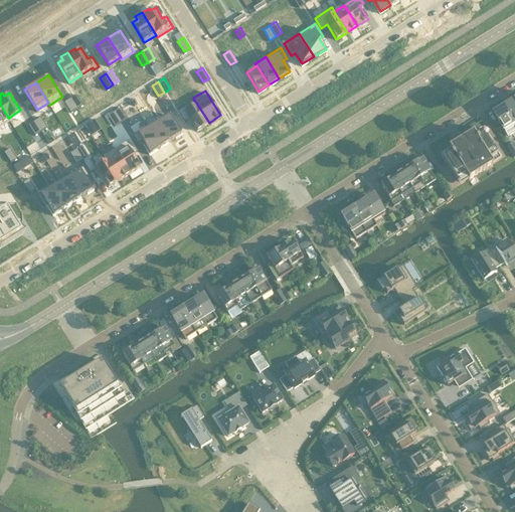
[(75,93),(69,97),(76,107),(82,103),(79,98),(75,93)]
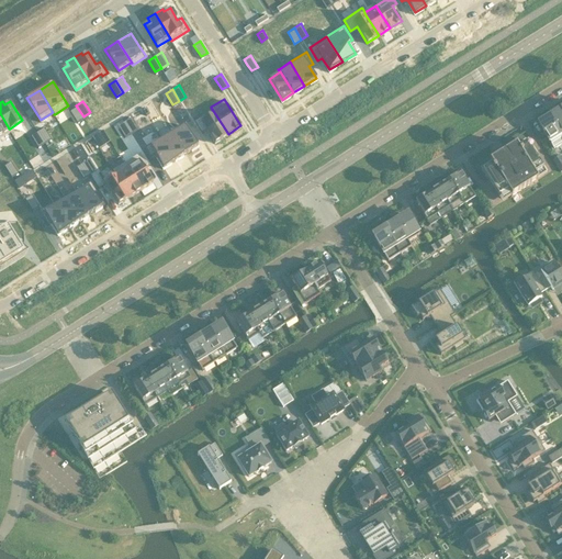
[(76,105),(70,109),(74,115),(77,121),(83,116),(76,105)]
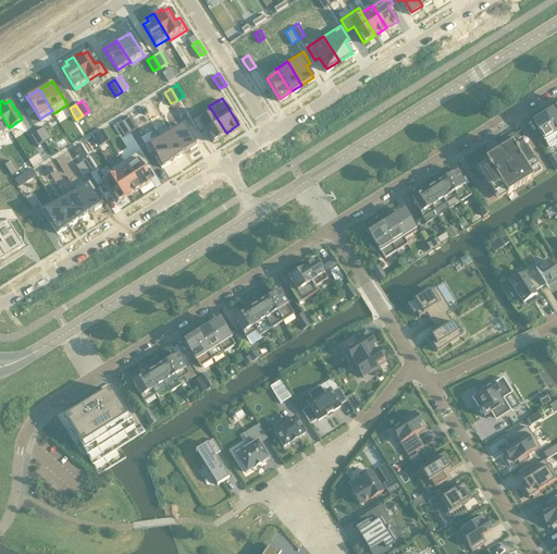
[(556,107),(556,106),(545,113),(556,132),(556,107)]
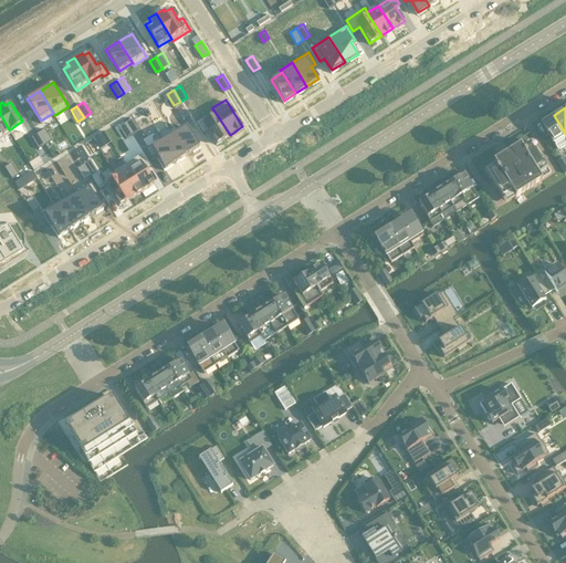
[(213,111),(197,121),(202,131),(207,128),(217,143),(230,135),(213,110),(213,111)]
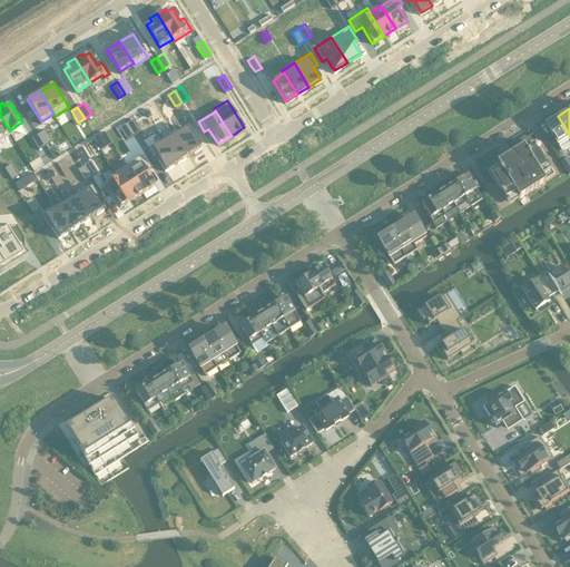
[(0,138),(11,133),(10,130),(9,130),(0,115),(0,138)]
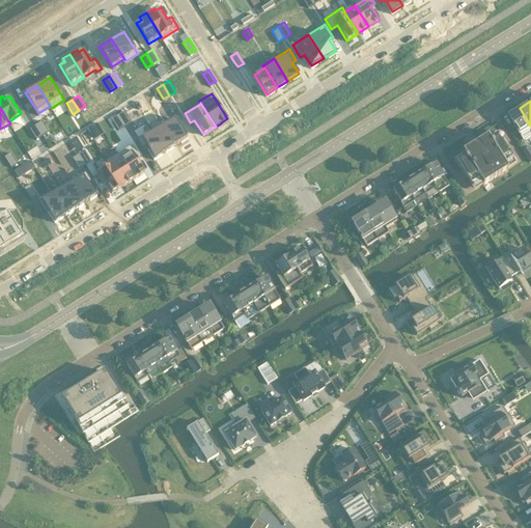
[(530,133),(530,126),(520,108),(508,115),(512,120),(511,120),(523,138),(530,133)]
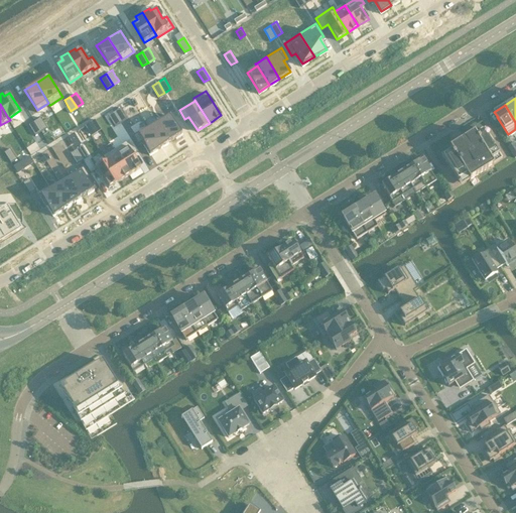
[(120,106),(114,110),(121,120),(127,117),(120,106)]
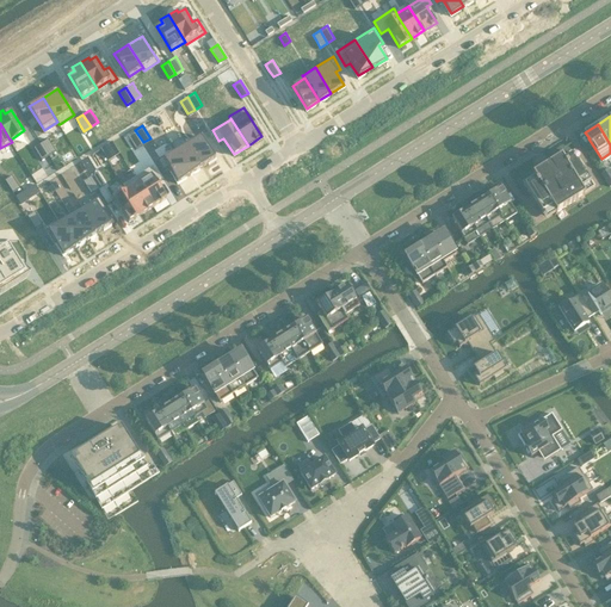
[(135,130),(128,134),(131,141),(136,147),(143,142),(135,130)]
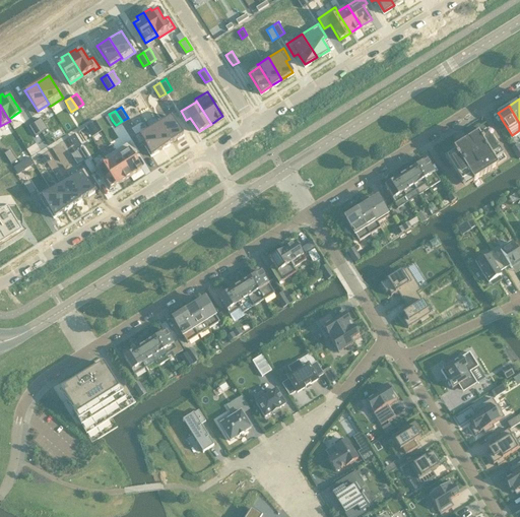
[(171,115),(159,121),(172,140),(183,134),(171,115)]
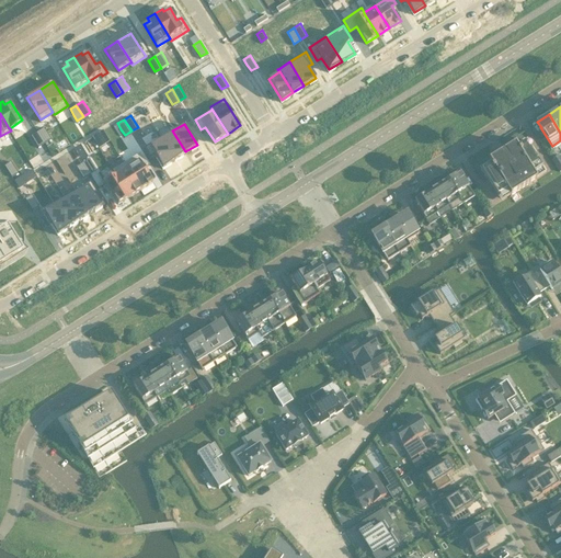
[(44,125),(37,129),(45,141),(52,137),(44,125)]
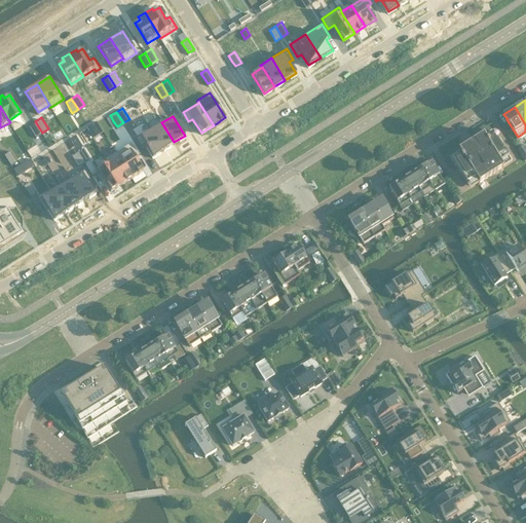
[(35,121),(29,125),(32,131),(36,136),(42,133),(35,121)]
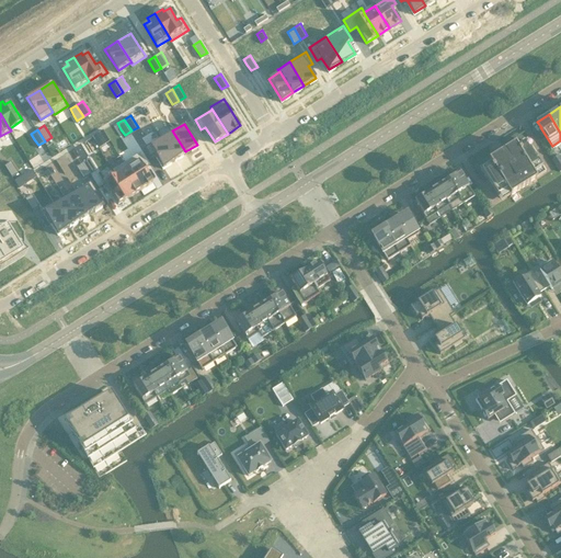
[(162,137),(161,138),(174,159),(185,151),(172,131),(162,137)]
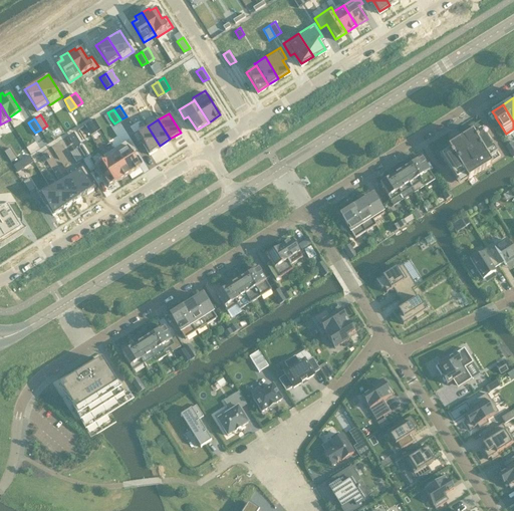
[(91,122),(86,126),(90,134),(95,131),(91,122)]
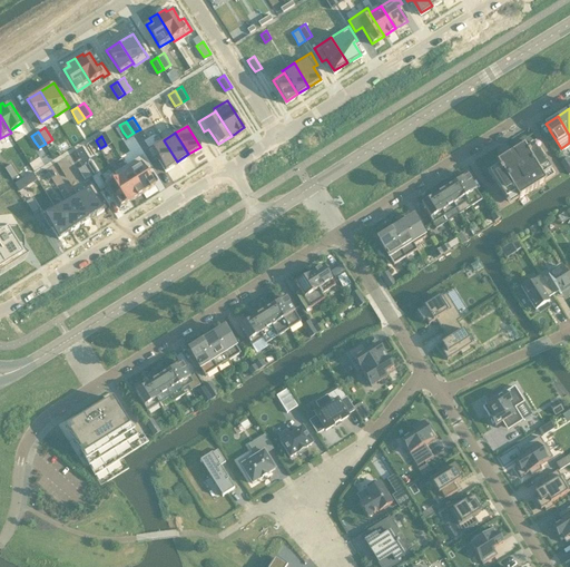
[(163,138),(146,148),(153,158),(157,155),(166,169),(177,162),(164,140),(165,139),(163,137),(163,138)]
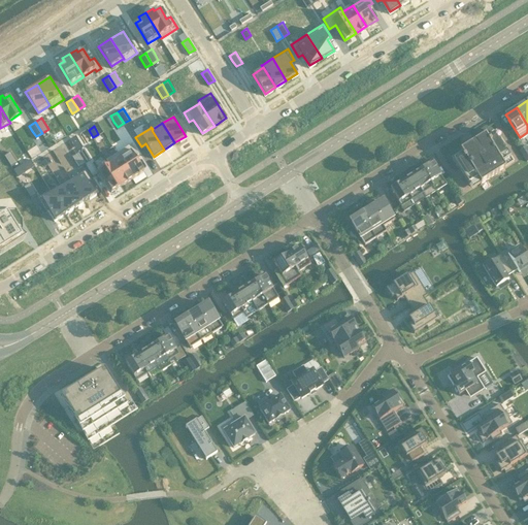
[(514,161),(499,137),(493,129),(480,138),(480,137),(465,146),(452,156),(471,187),(504,167),(514,161)]
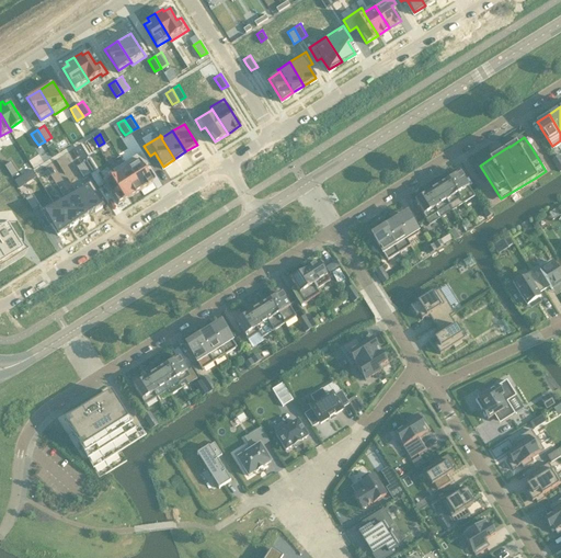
[(140,151),(124,161),(141,188),(152,180),(144,166),(148,162),(140,151)]
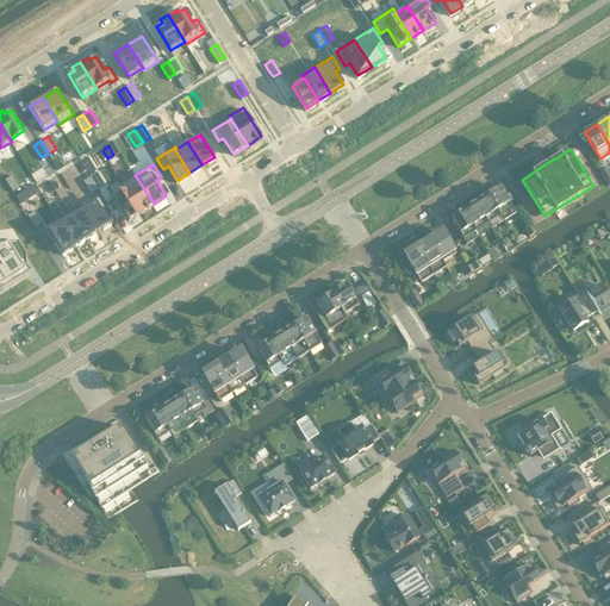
[(97,169),(89,174),(98,187),(105,182),(97,169)]
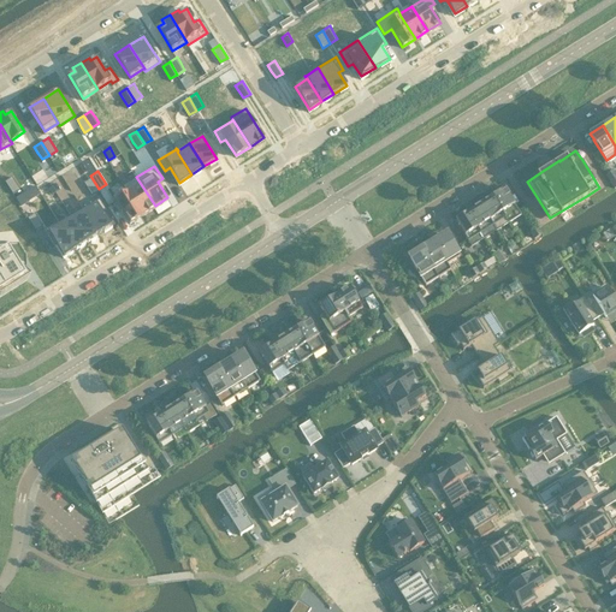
[(12,174),(5,179),(12,192),(19,188),(16,180),(12,174)]
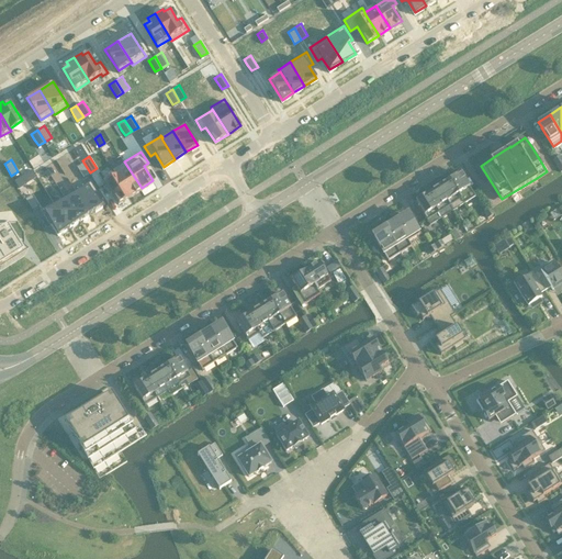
[(82,160),(76,165),(80,170),(83,176),(90,172),(82,160)]
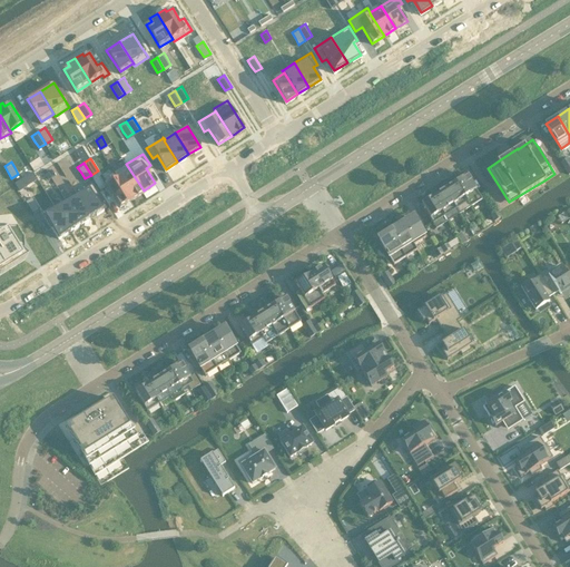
[(115,170),(116,174),(117,173),(133,198),(144,191),(126,164),(115,170)]
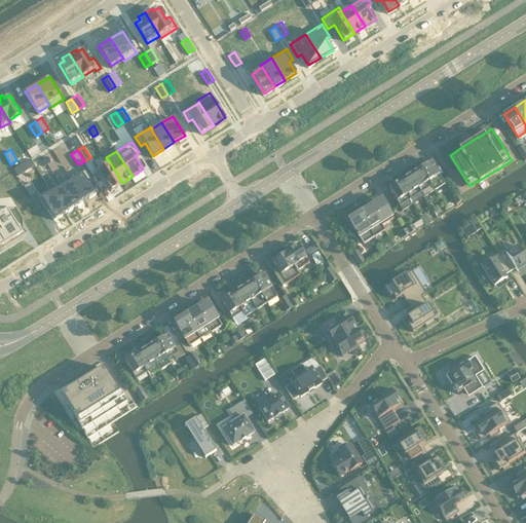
[(101,163),(97,166),(111,189),(122,183),(108,159),(107,160),(101,163)]
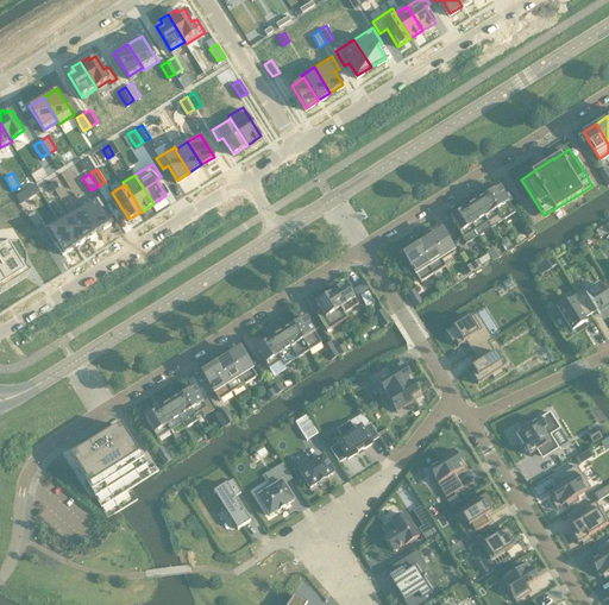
[(515,210),(498,184),(487,193),(503,218),(515,210)]
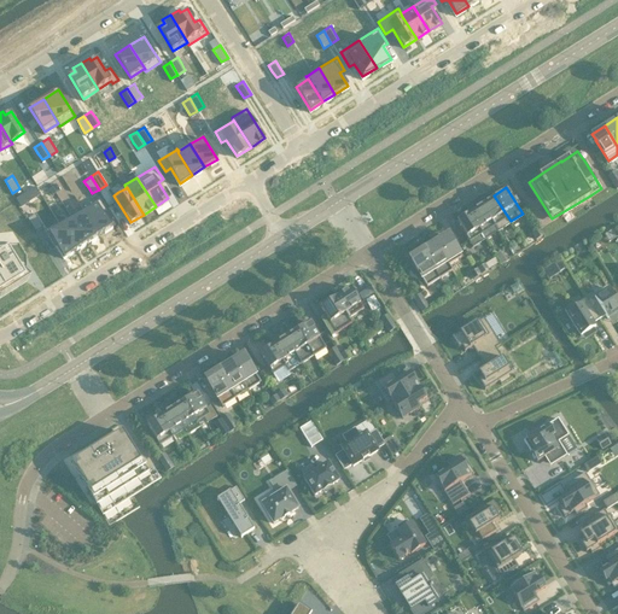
[(24,191),(15,197),(16,199),(19,205),(29,198),(24,191)]
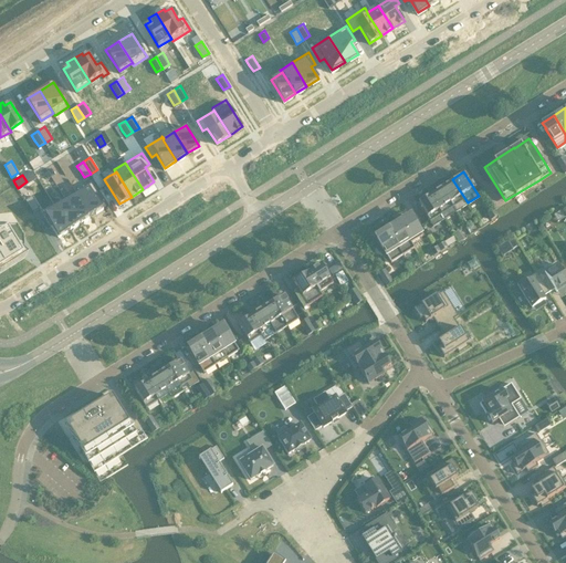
[(468,202),(452,179),(440,186),(452,206),(456,210),(468,202)]
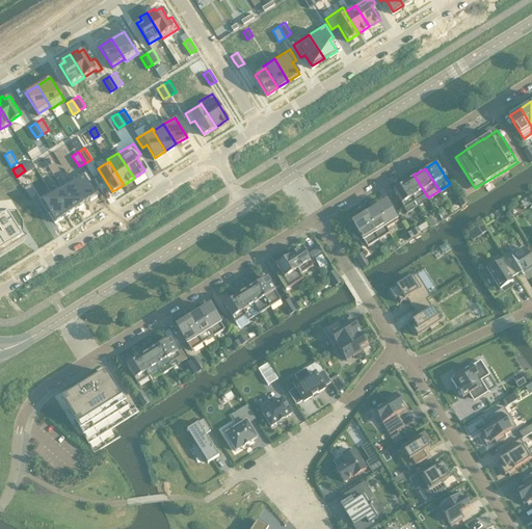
[(72,179),(71,180),(73,182),(73,181),(85,201),(96,194),(88,182),(91,179),(86,169),(72,179)]
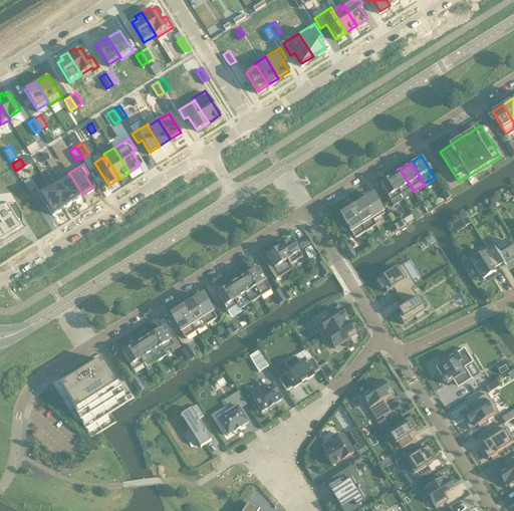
[(411,187),(400,169),(391,175),(404,197),(406,196),(403,192),(411,187)]
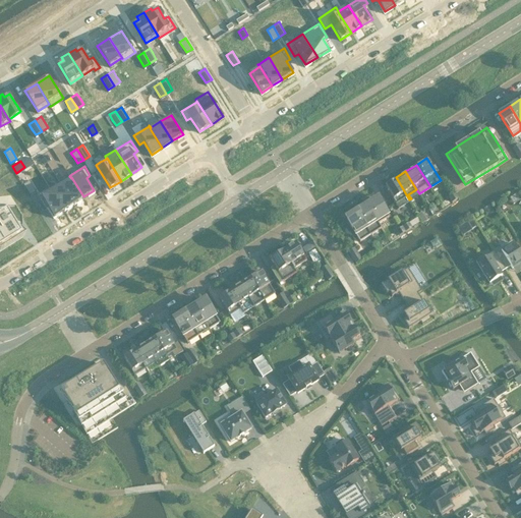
[(71,178),(61,183),(74,203),(83,196),(71,177),(71,178)]
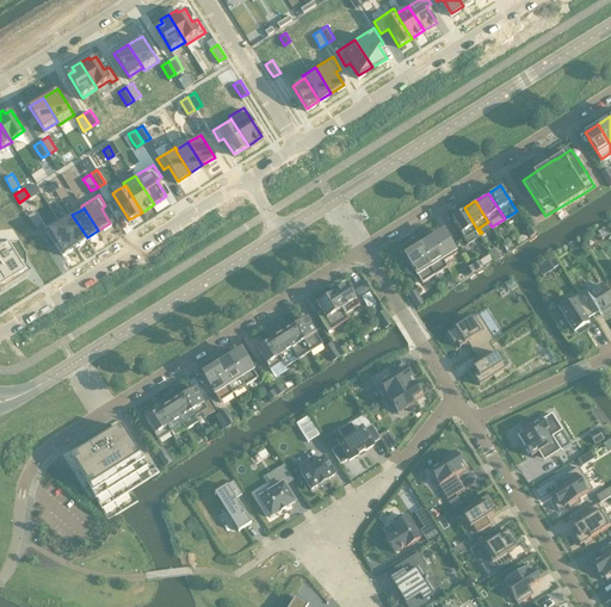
[(481,234),(480,234),(464,208),(451,216),(468,242),(481,234)]
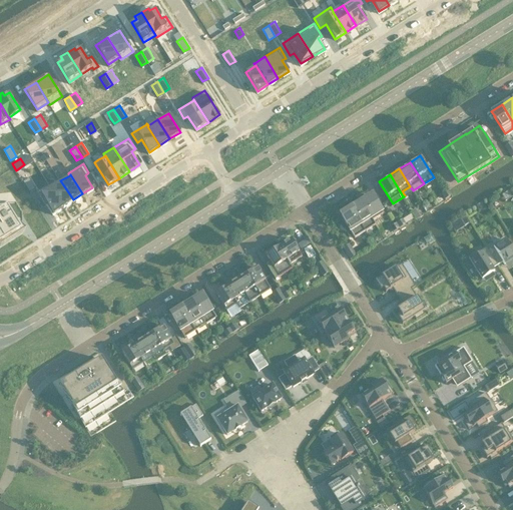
[(29,175),(23,179),(29,190),(35,186),(32,181),(29,175)]
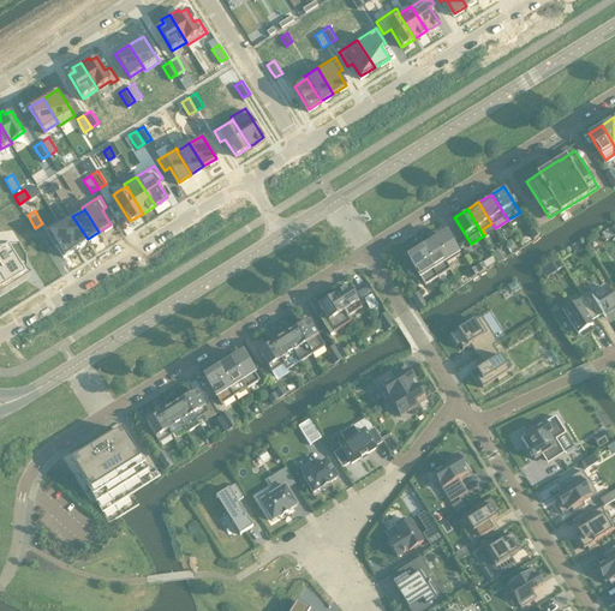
[(72,216),(61,223),(76,247),(88,239),(72,216)]
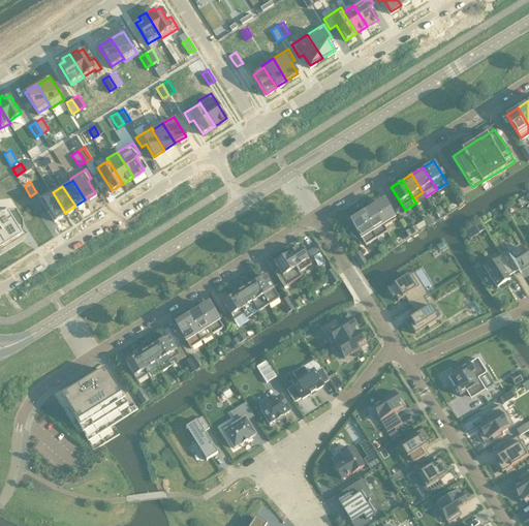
[(53,192),(42,199),(55,219),(65,213),(53,192)]
